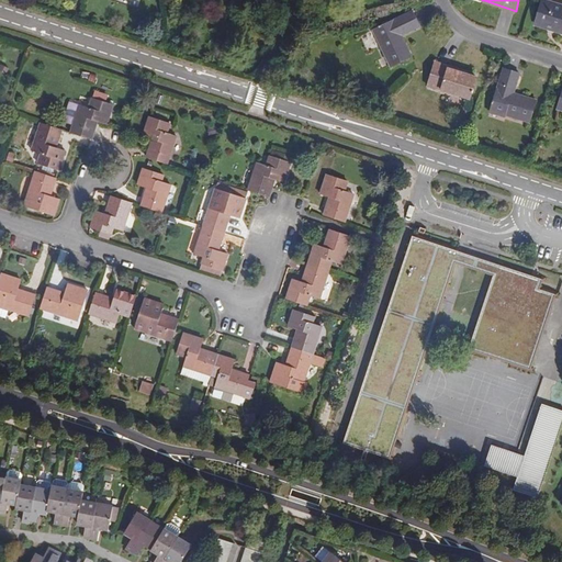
[(515,13),(516,11),(484,0),(483,3),(515,13)]
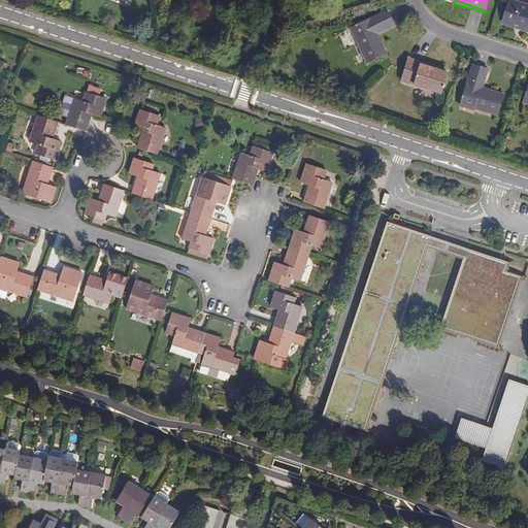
[(527,5),(512,0),(508,0),(502,22),(527,30),(527,5)]
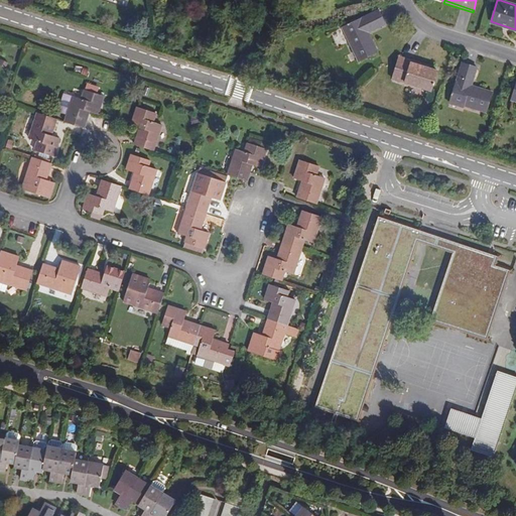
[(386,24),(379,10),(343,28),(359,61),(378,52),(368,32),(386,24)]
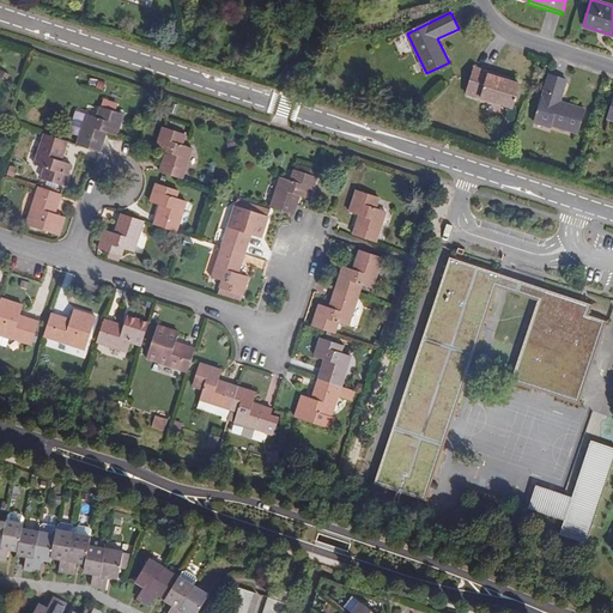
[(473,71),(509,82),(510,78),(474,67),(473,71)]
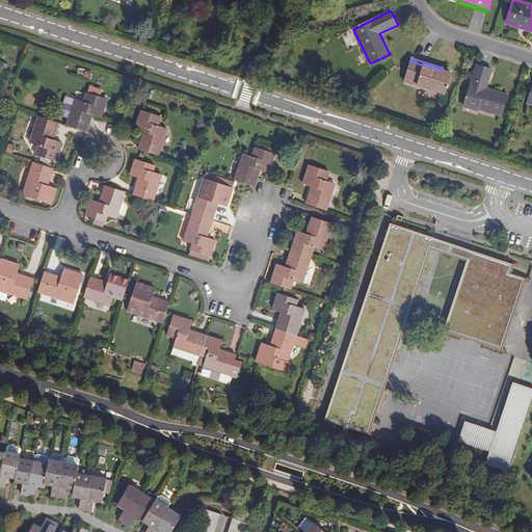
[(451,74),(442,71),(410,61),(404,81),(445,94),(451,74)]
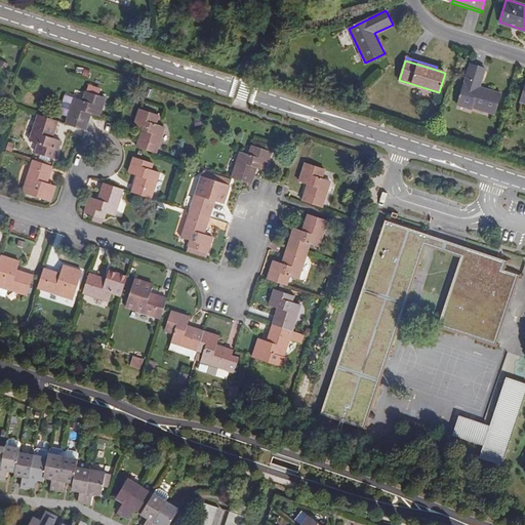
[(485,69),(471,65),(458,103),(494,114),(500,94),(480,87),(485,69)]
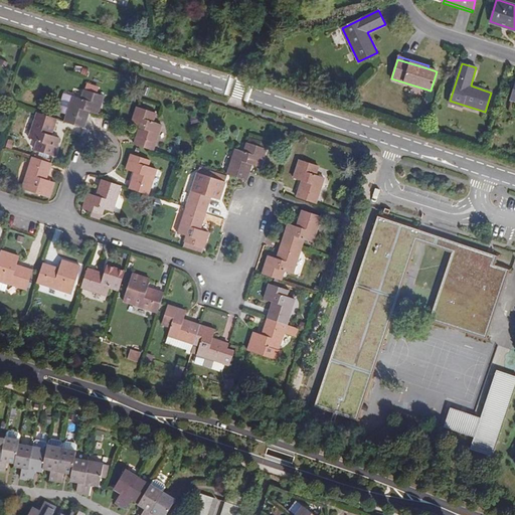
[(89,82),(87,88),(98,92),(100,87),(89,82)]
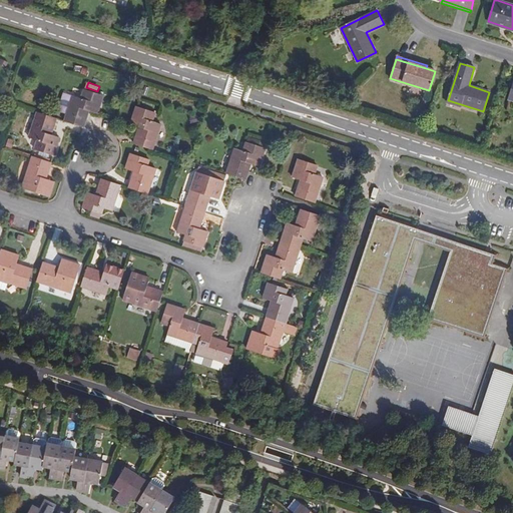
[(98,113),(103,95),(84,89),(81,98),(63,93),(57,111),(67,114),(64,121),(83,127),(88,111),(98,113)]
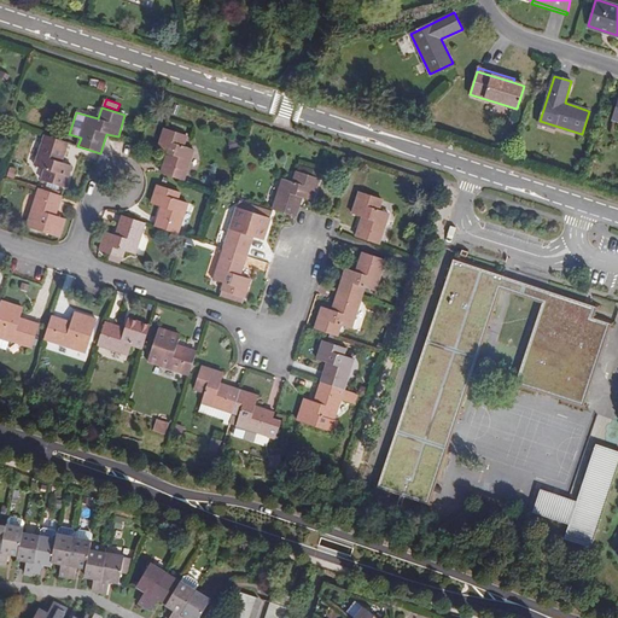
[(187,135),(165,128),(158,150),(168,153),(162,173),(184,180),(193,150),(184,146),(187,135)]
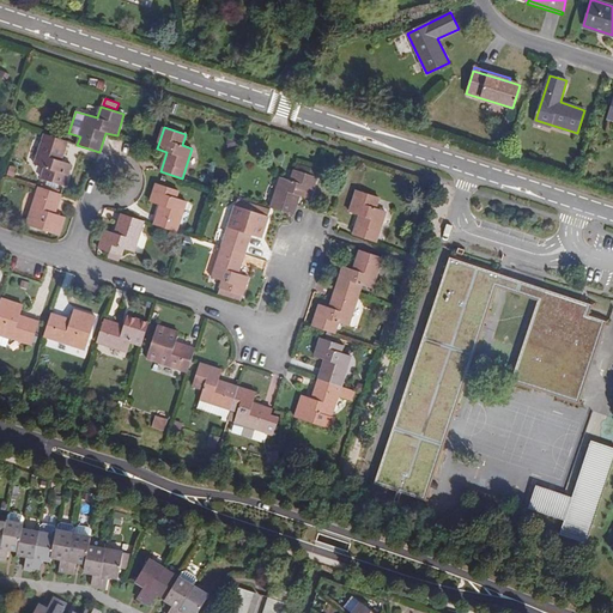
[(67,141),(44,134),(35,164),(44,168),(42,178),(47,181),(58,184),(64,186),(71,164),(61,161),(67,141)]
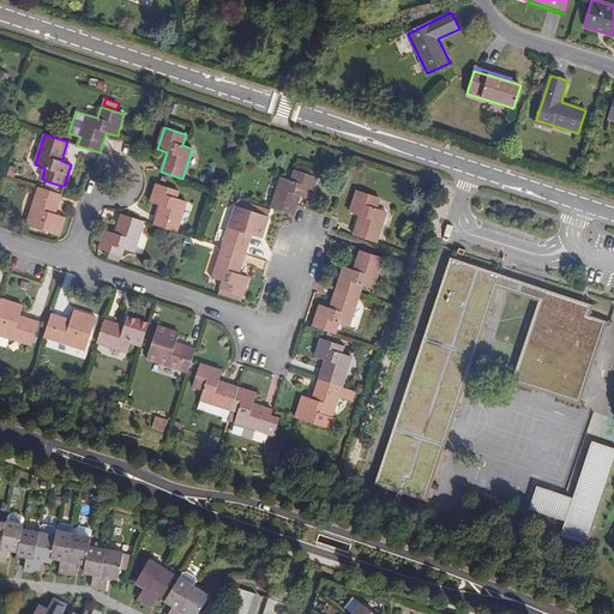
[(309,199),(317,179),(315,178),(309,175),(311,169),(304,167),(302,173),(295,170),(292,181),(282,178),(271,209),(294,216),(298,206),(300,197),(309,199)]
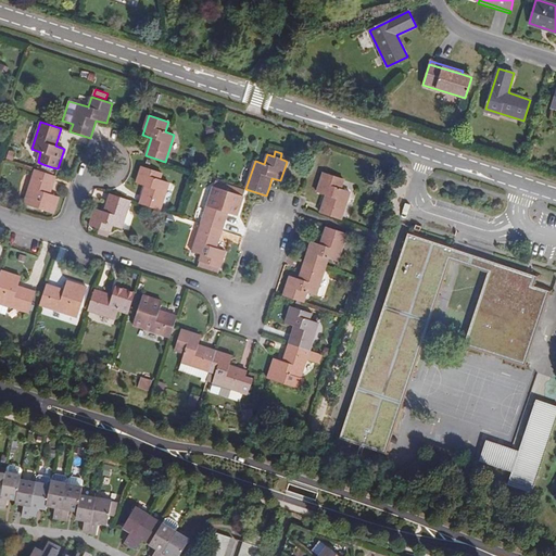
[(163,174),(141,166),(136,182),(146,187),(139,203),(160,211),(169,182),(161,179),(163,174)]
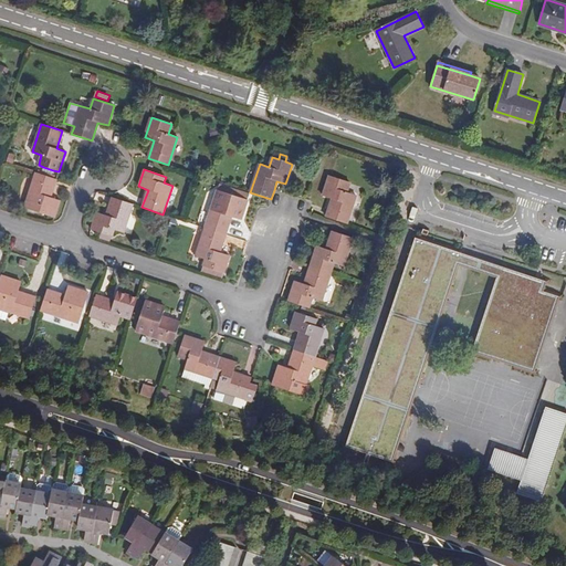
[(34,211),(54,217),(61,200),(51,197),(56,179),(37,173),(27,200),(37,203),(34,211)]
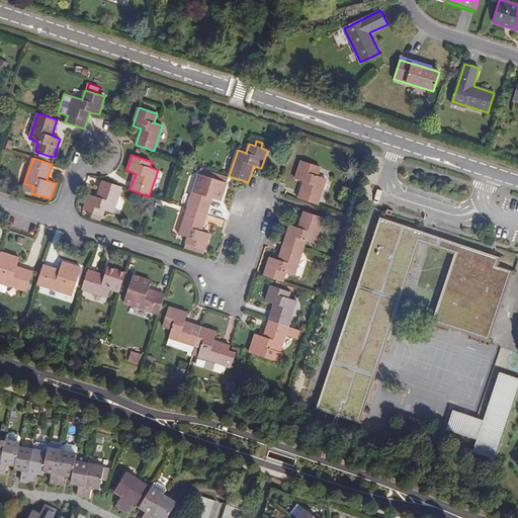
[(298,198),(318,204),(326,179),(318,176),(321,167),(301,161),(295,179),(304,182),(298,198)]
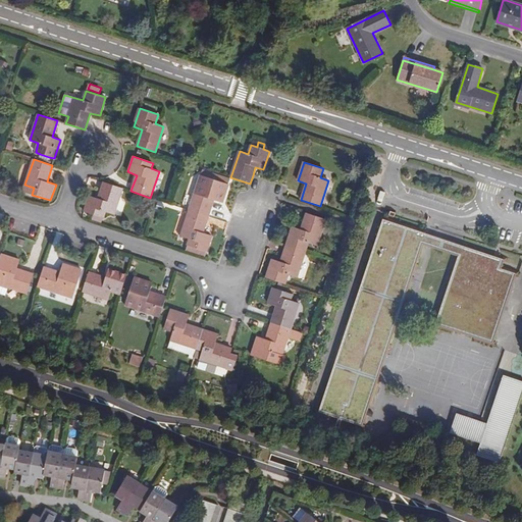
[(222,203),(228,185),(209,178),(206,187),(197,184),(189,210),(208,216),(213,200),(222,203)]
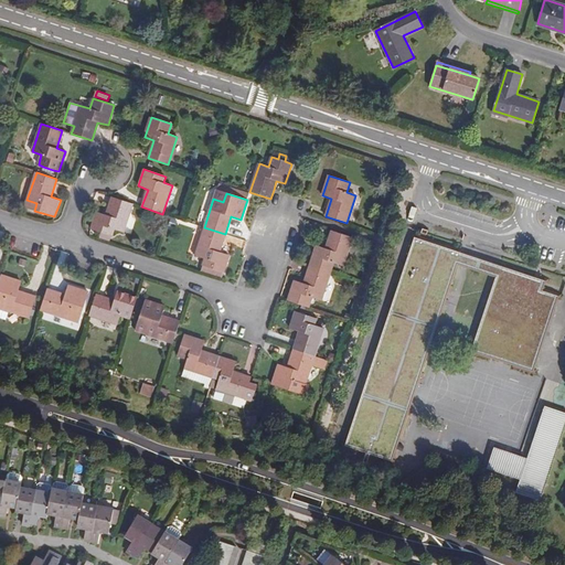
[(91,228),(112,235),(114,228),(124,232),(132,203),(113,198),(106,215),(97,212),(91,228)]
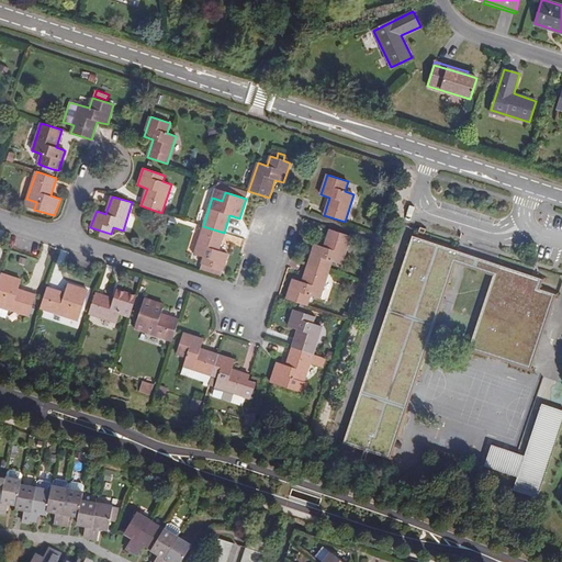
[(200,269),(221,277),(228,255),(218,250),(224,233),(203,226),(194,255),(203,258),(200,269)]
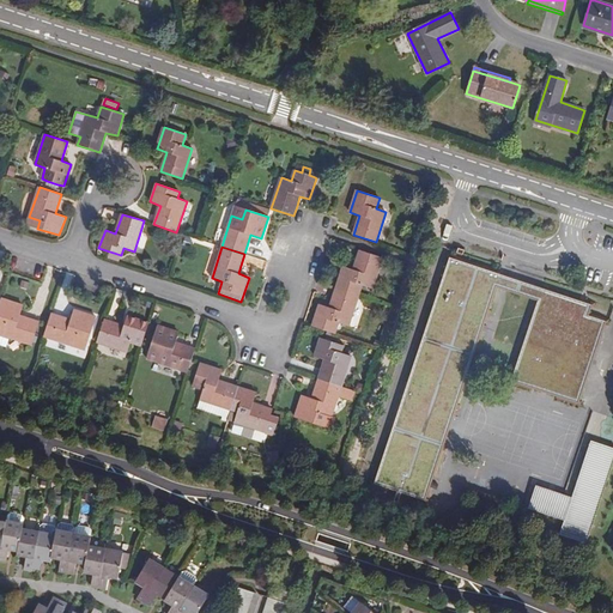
[(98,248),(97,253),(120,261),(121,255),(98,248)]
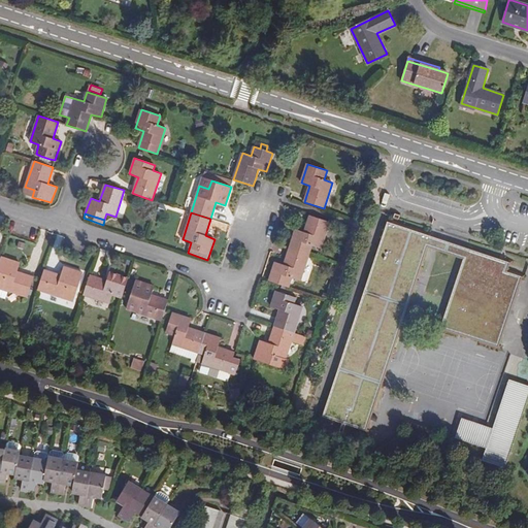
[(289,248),(308,255),(311,245),(321,248),(330,222),(310,216),(304,232),(295,229),(289,248)]
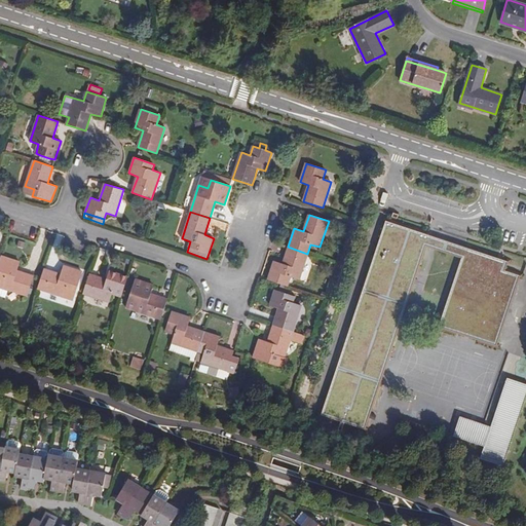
[(426,245),(429,235),(430,232),(384,217),(383,221),(386,222),(377,248),(374,247),(373,251),(376,253),(375,256),(372,255),(370,260),(373,261),(350,329),(347,328),(333,370),(336,371),(322,414),(318,413),(317,417),(367,433),(368,429),(365,427),(378,386),(381,386),(383,383),(380,381),(388,355),(391,357),(395,348),(391,347),(413,284),(416,285),(417,279),(415,278),(417,270),(420,271),(421,267),(418,266),(426,245)]
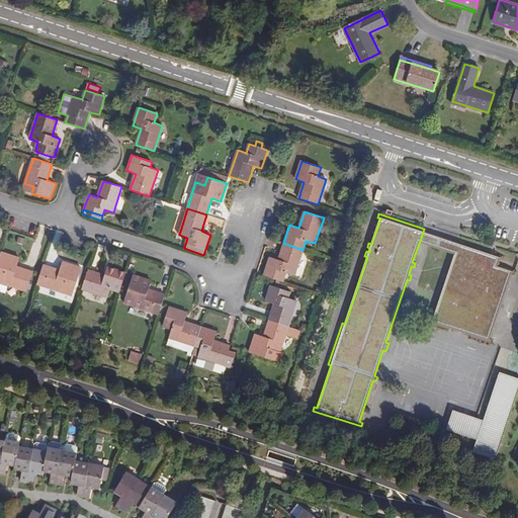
[(499,257),(423,232),(420,241),(455,253),(496,266),(499,257)]
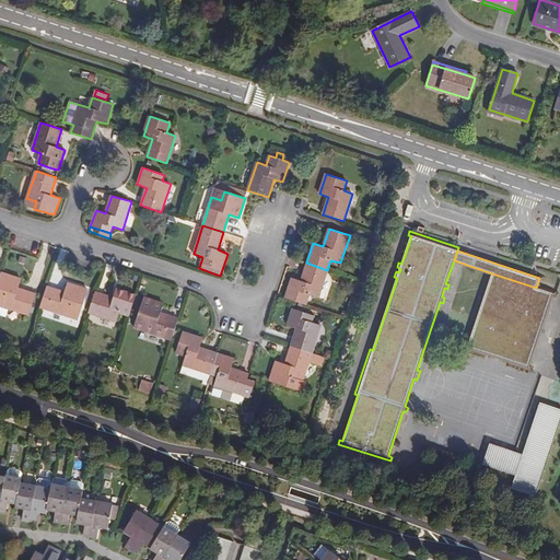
[(318,298),(327,270),(306,263),(301,281),(292,278),(286,298),(295,301),(305,304),(310,294),(318,298)]
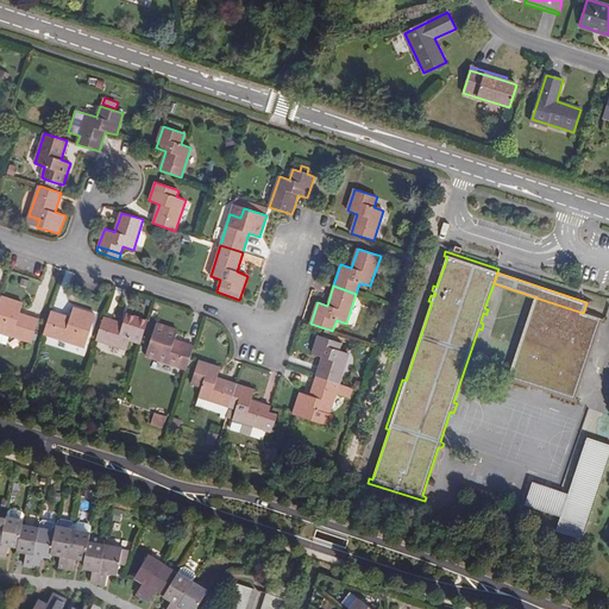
[(215,294),(239,302),(239,300),(217,292),(215,294)]
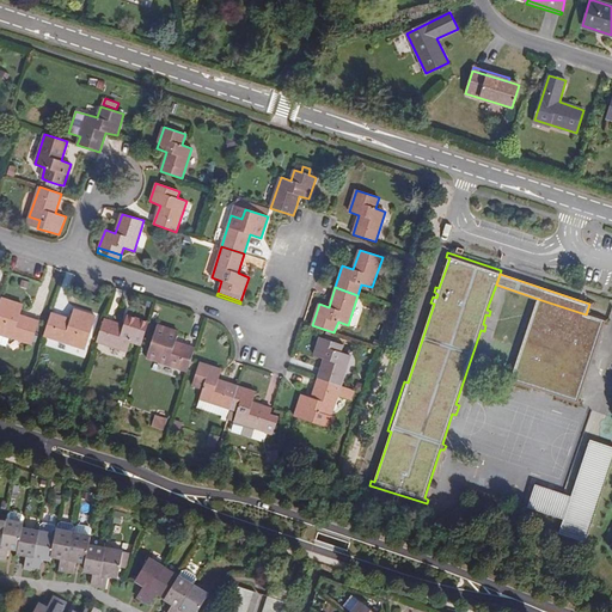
[(1,298),(0,301),(0,322),(5,324),(2,334),(32,343),(38,322),(19,314),(23,305),(1,298)]
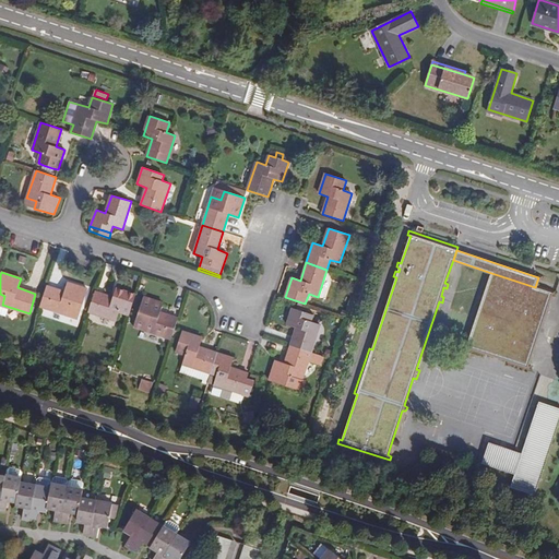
[(539,275),(538,277),(535,287),(491,273),(467,346),(464,344),(462,348),(484,356),(486,353),(508,360),(507,364),(530,371),(531,367),(527,366),(551,294),(555,295),(556,290),(540,285),(544,276),(539,275)]
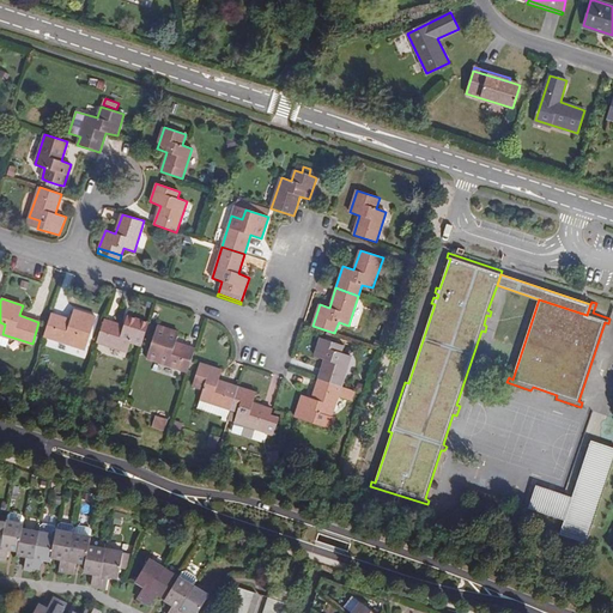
[(48,326),(44,335),(85,350),(96,317),(74,309),(71,320),(52,313),(48,326)]
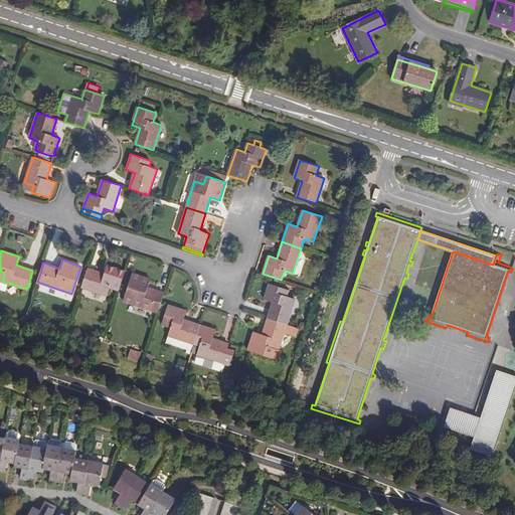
[(110,287),(119,290),(125,272),(107,266),(104,274),(88,269),(82,288),(108,296),(110,287)]
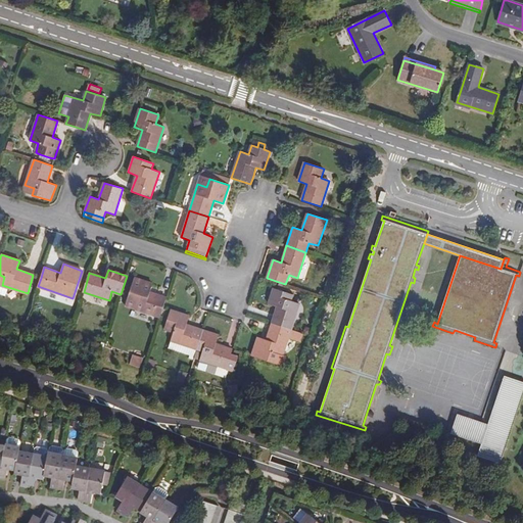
[(126,305),(160,318),(163,307),(167,298),(150,292),(153,284),(135,278),(126,305)]
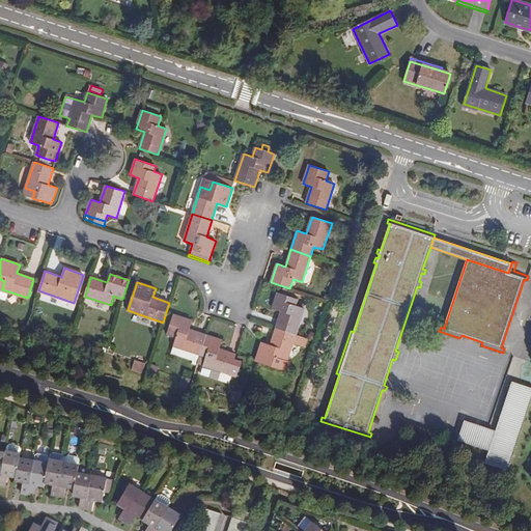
[(296,305),(300,291),(289,288),(280,285),(273,308),(282,312),(276,329),(296,334),(304,309),(296,305)]
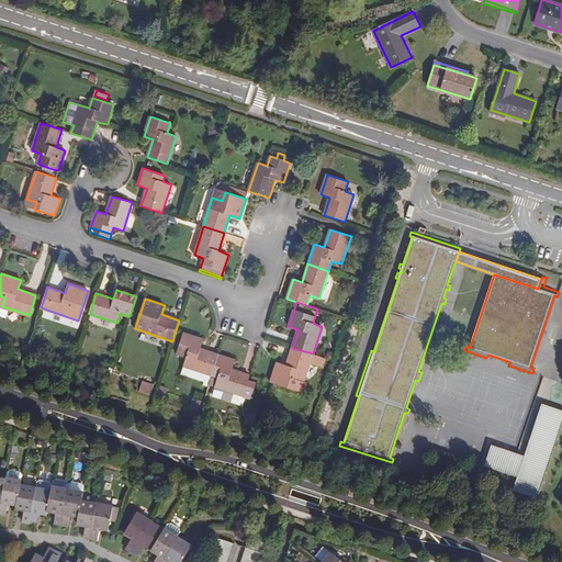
[(184,367),(212,375),(218,355),(200,349),(203,339),(183,333),(177,353),(187,357),(184,367)]
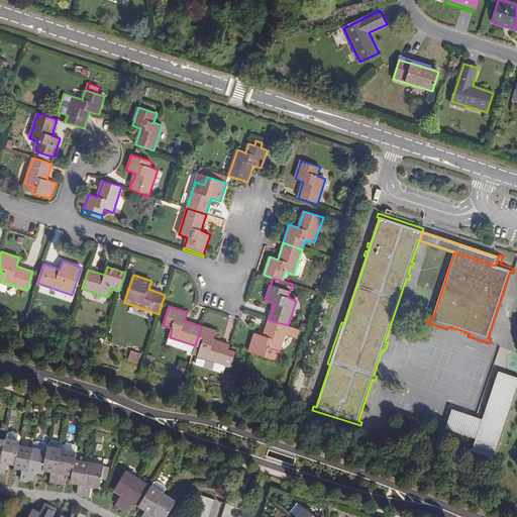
[(286,332),(290,333),(293,327),(288,325),(269,320),(264,335),(255,333),(248,351),(279,362),(282,352),(280,351),(286,332)]
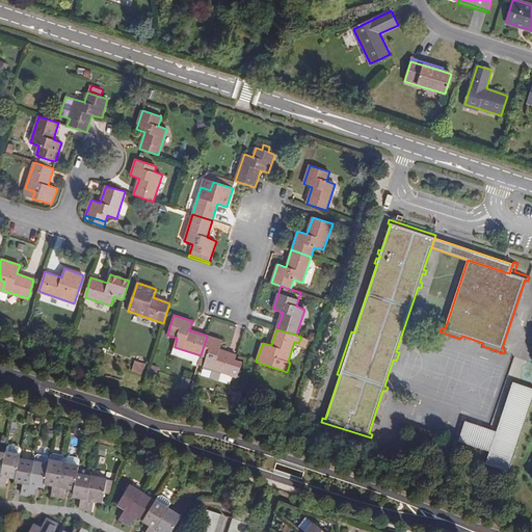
[(234,361),(236,355),(219,350),(222,341),(207,336),(201,355),(207,357),(204,366),(230,374),(237,376),(241,363),(234,361)]
